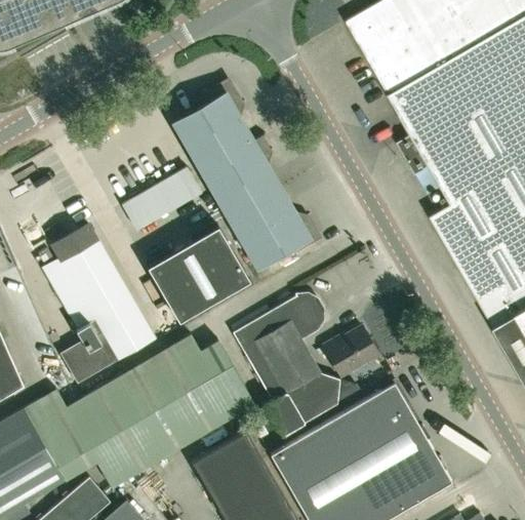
[(0,0),(0,51),(5,51),(11,49),(118,3),(122,0),(0,0)]
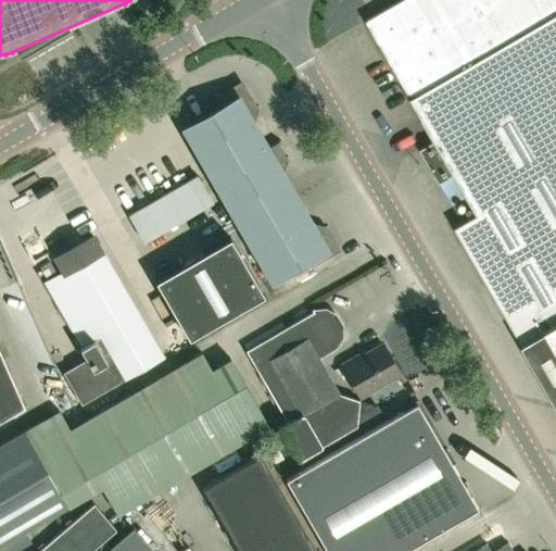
[(551,396),(555,392),(555,0),(409,0),(366,25),(436,145),(420,153),(440,187),(455,179),(478,218),(456,232),(551,396)]
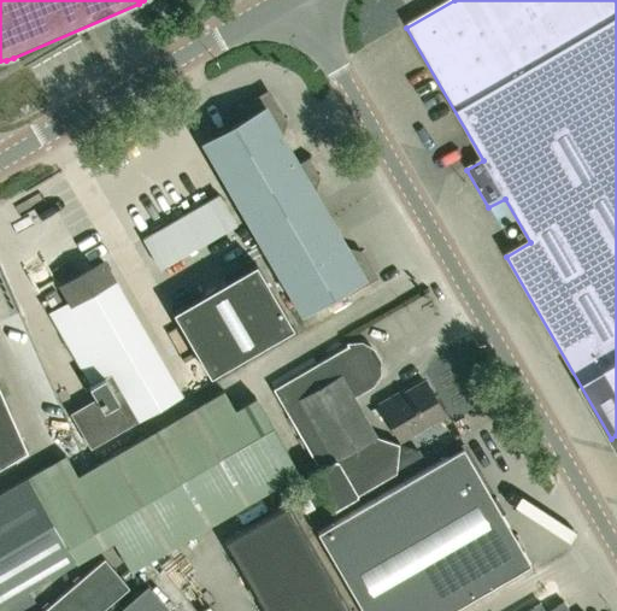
[(298,168),(276,130),(285,125),(268,97),(236,115),(242,124),(203,147),(301,318),(341,295),(344,299),(375,281),(360,257),(352,262),(309,187),(317,182),(306,163),(298,168)]
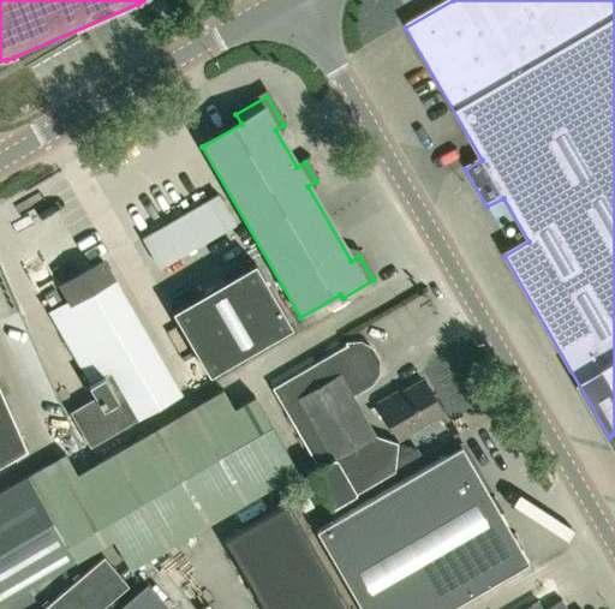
[(157,264),(236,226),(220,195),(142,232),(157,264)]
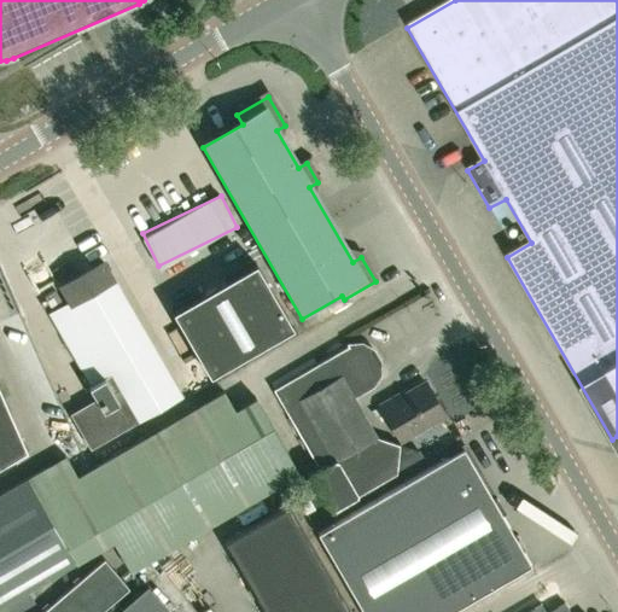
[(79,281),(52,235),(35,245),(70,307),(48,319),(89,391),(89,392),(97,404),(70,420),(91,455),(181,403),(104,267),(79,281)]
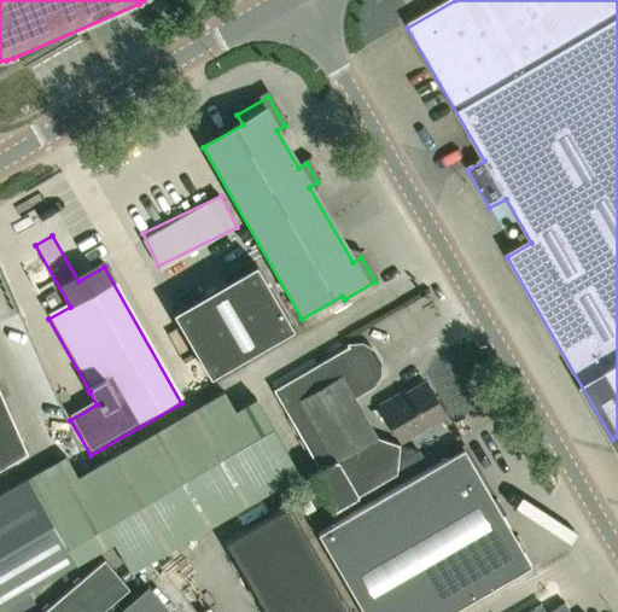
[(209,382),(293,333),(256,269),(172,318),(209,382)]
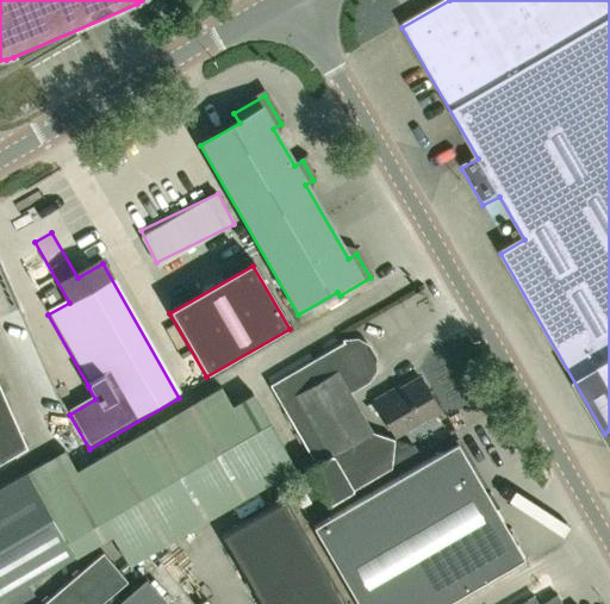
[(54,291),(43,298),(49,307),(60,302),(54,291)]
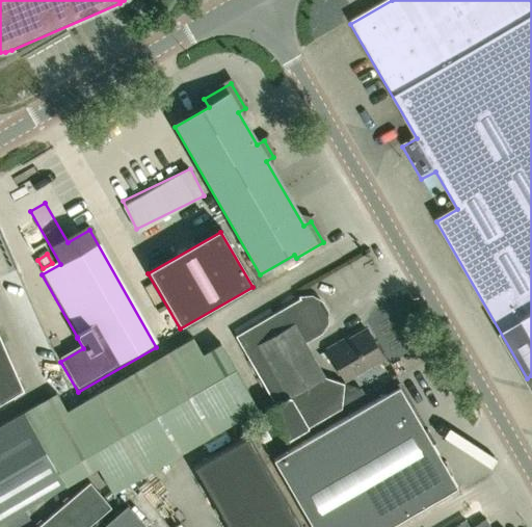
[(285,444),(342,411),(346,389),(324,380),(304,345),(319,336),(325,326),(325,316),(319,306),(311,300),(300,301),(235,340),(274,409),(267,413),(285,444)]
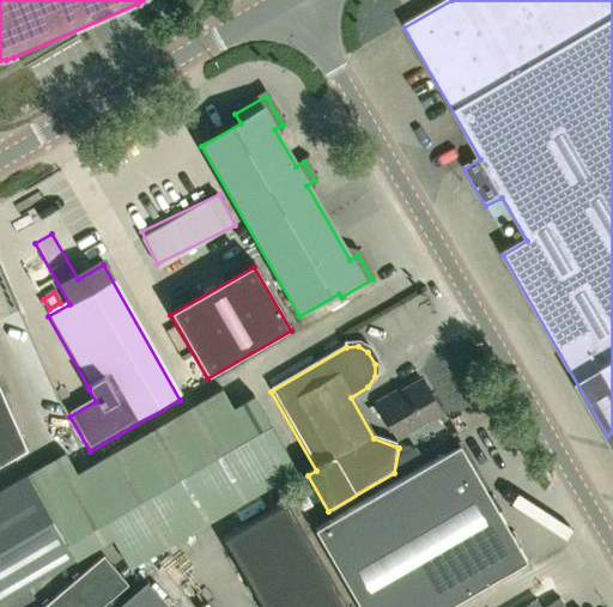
[(441,416),(422,383),(395,399),(394,398),(377,407),(398,441),(441,416)]
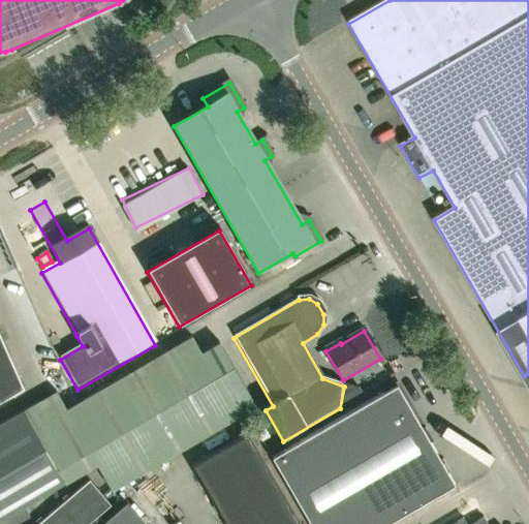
[(0,403),(23,391),(0,339),(0,403)]
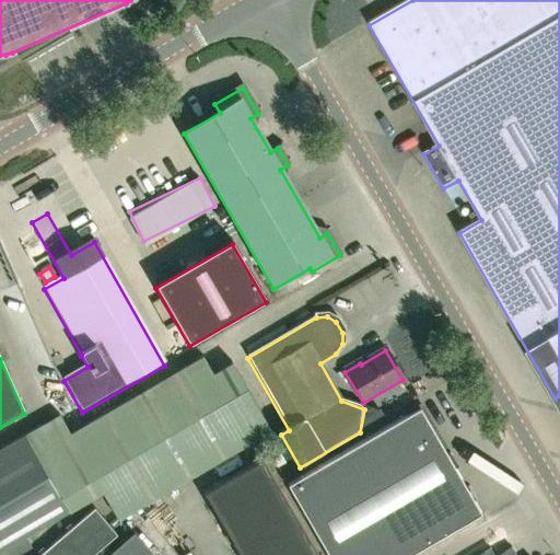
[(24,438),(69,513),(102,495),(118,523),(271,435),(232,367),(212,378),(202,361),(70,437),(59,418),(24,438)]
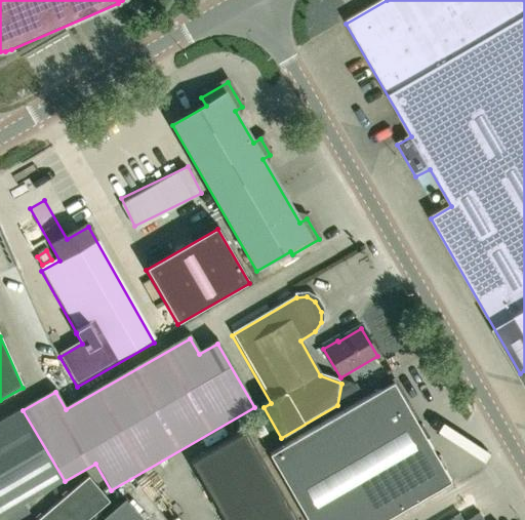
[(389,519),(451,484),(394,385),(270,456),(306,519),(389,519)]
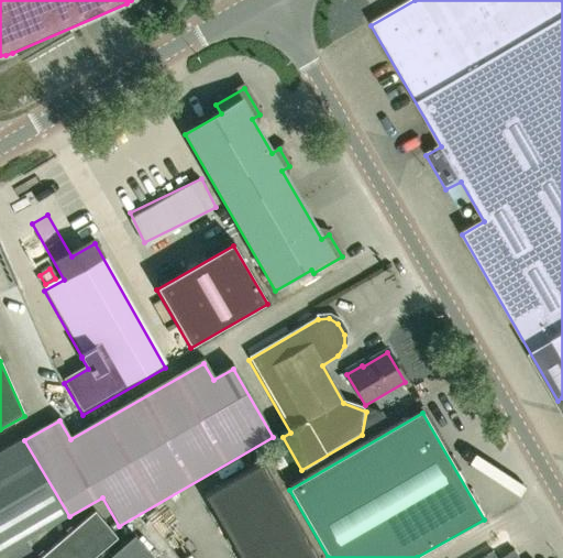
[(0,556),(69,516),(24,440),(0,453),(0,556)]
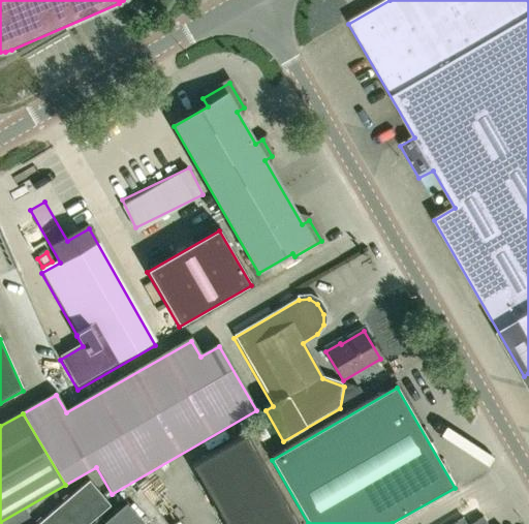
[(299,523),(248,435),(193,467),(225,523),(299,523)]
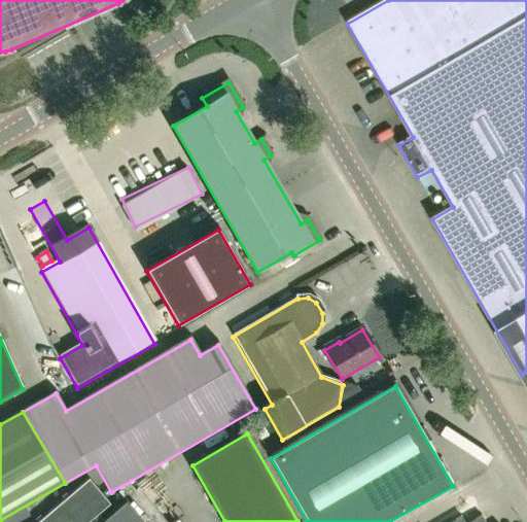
[(92,521),(110,507),(89,482),(41,521),(92,521)]
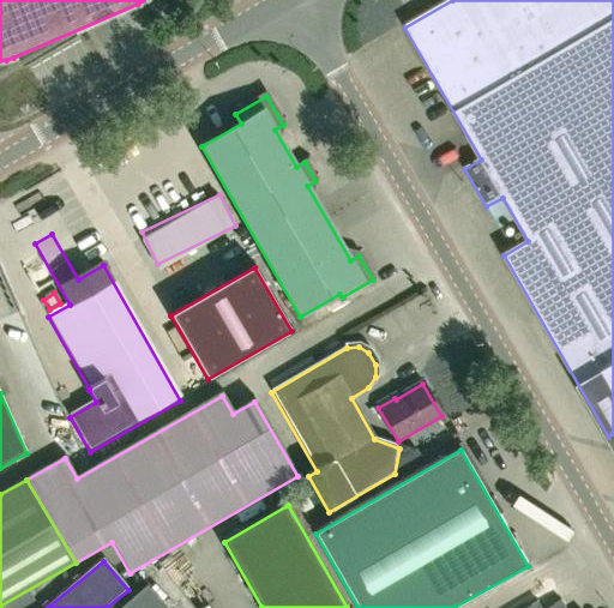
[(164,607),(146,587),(122,607),(164,607)]
